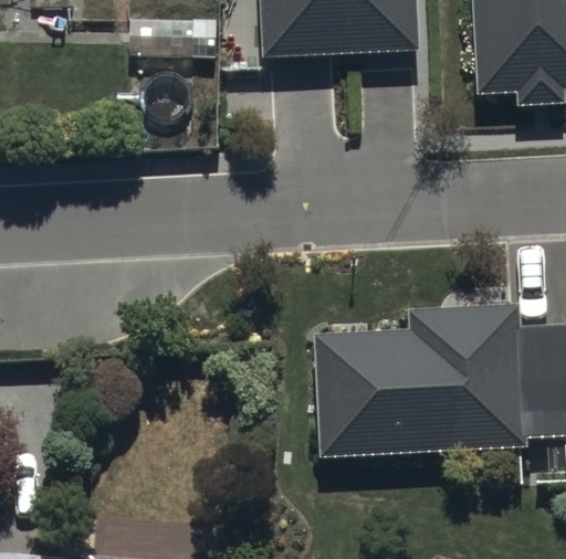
[(262,0),(266,52),(419,43),(416,0),(262,0)]
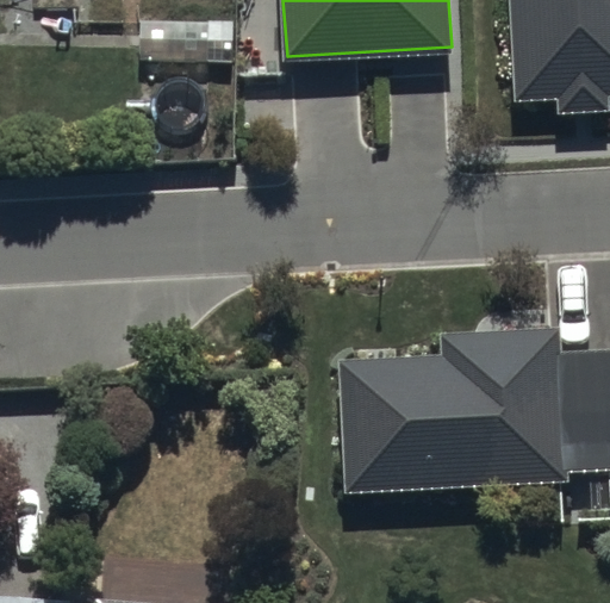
[(511,0),(517,98),(561,95),(562,112),(609,110),(609,0),(511,0)]
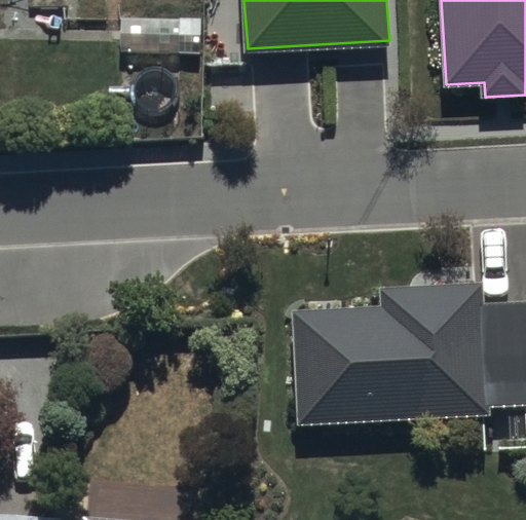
[(383,307),(291,310),(296,425),(488,418),(487,406),(525,404),(525,301),(481,303),(480,284),(382,288),(383,307)]
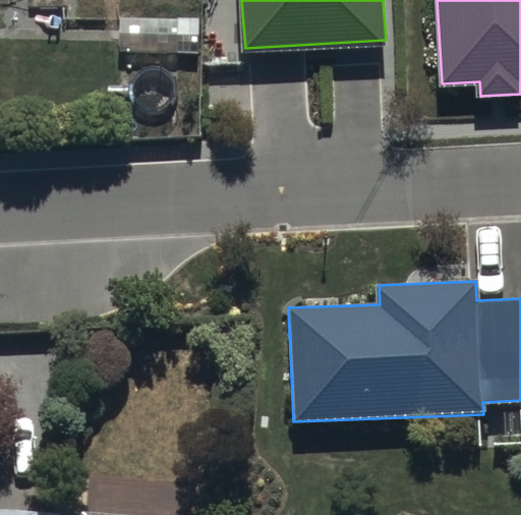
[(197,514),(198,508),(77,499),(75,514),(197,514)]
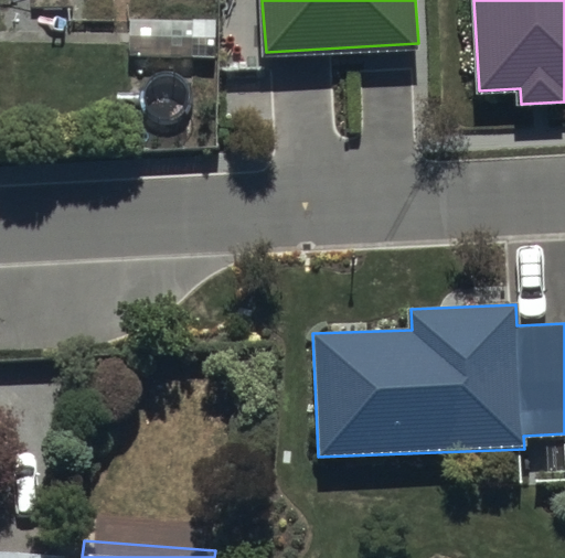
[(0,557),(68,557),(68,544),(0,543),(0,557)]
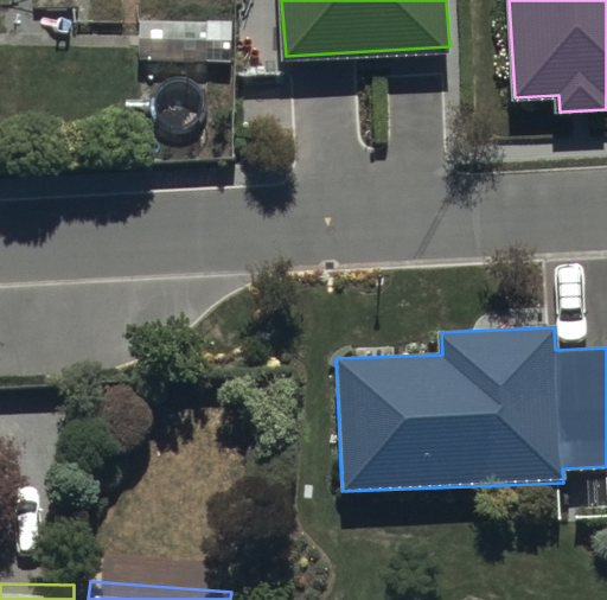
All buildings are outlined.
